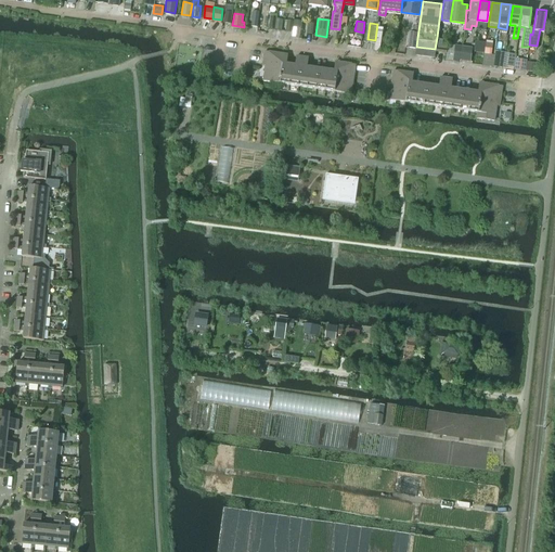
[(437,37),(435,49),(446,51),(447,45),(442,43),(442,38),(437,37)]
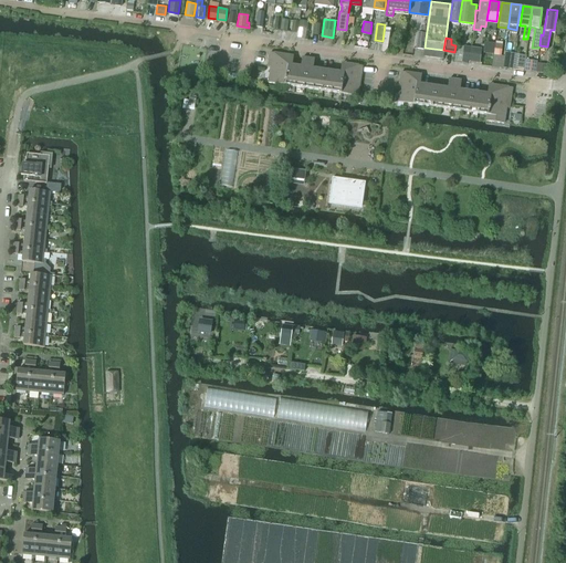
[(484,40),(483,50),(493,52),(495,41),(484,40)]
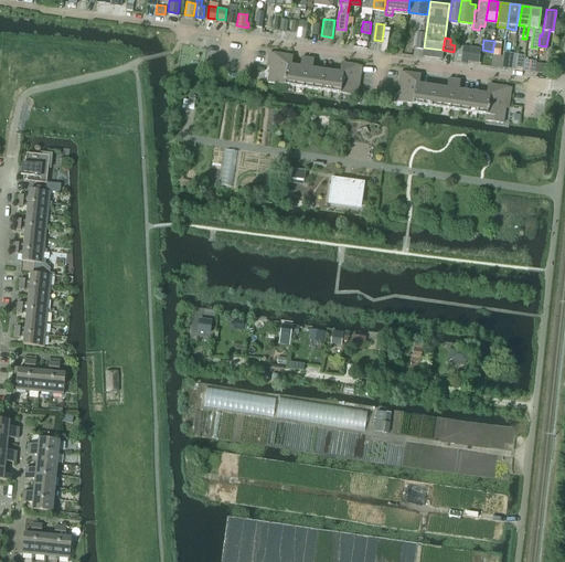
[(494,41),(492,52),(500,53),(502,42),(494,41)]
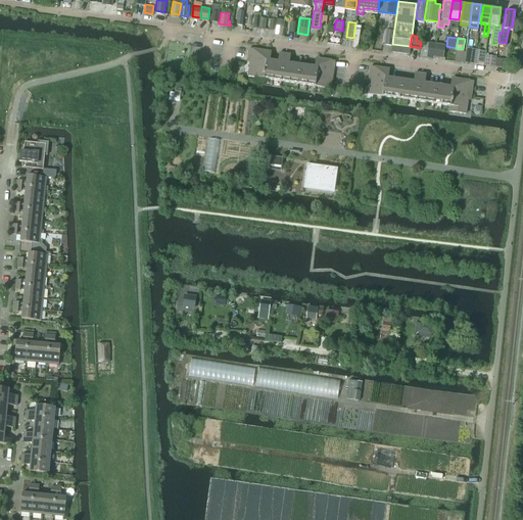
[(427,55),(433,56),(434,56),(434,55),(435,42),(429,41),(427,55)]
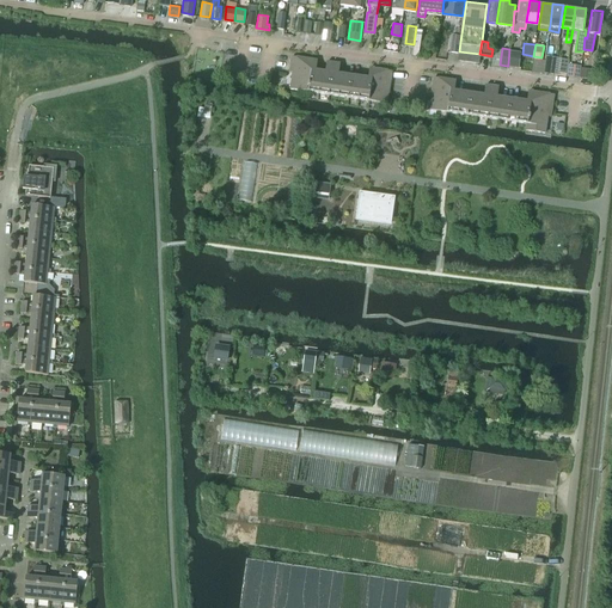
[(509,49),(508,65),(519,66),(521,50),(509,49)]
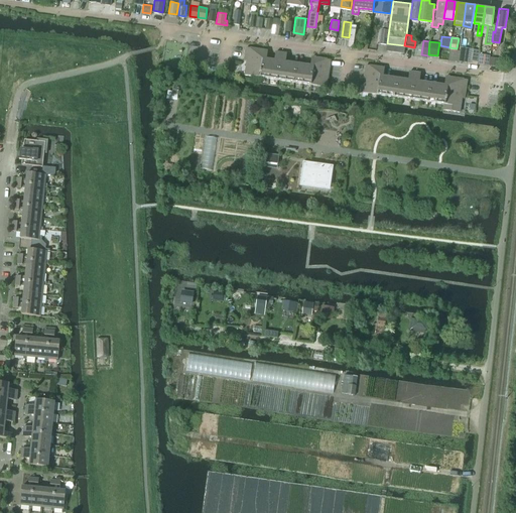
[(247,58),(245,74),(263,76),(265,59),(267,49),(267,48),(246,45),(244,58),(247,58)]
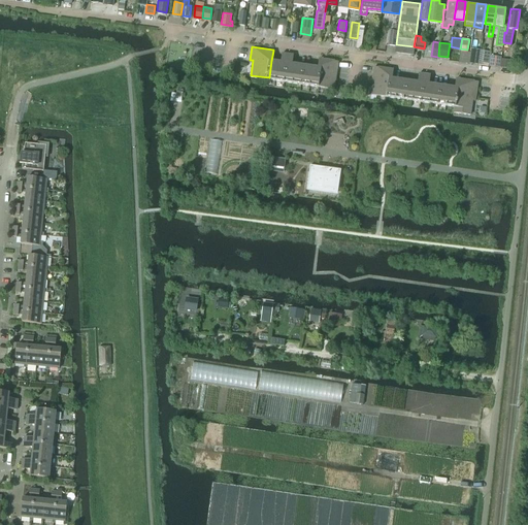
[(460,50),(459,59),(468,61),(469,58),(470,51),(460,50)]
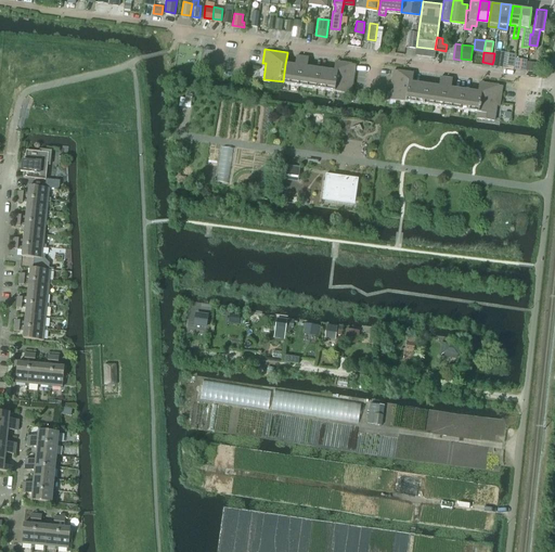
[(308,55),(296,53),(294,66),(301,67),(307,67),(308,55)]
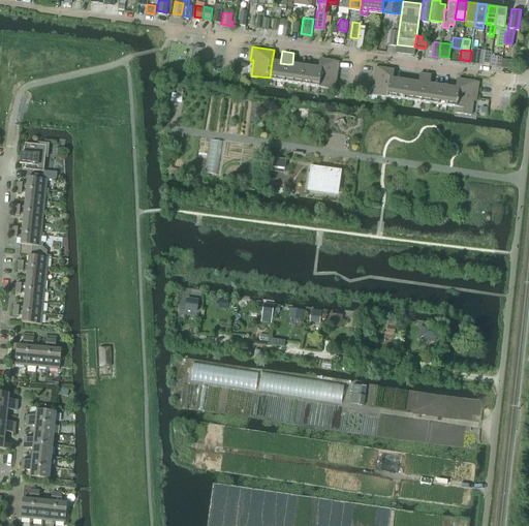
[(491,54),(490,64),(500,65),(502,55),(491,54)]
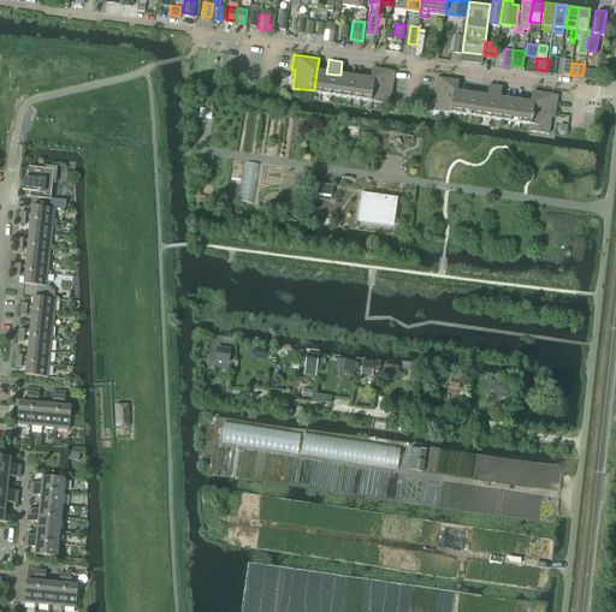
[(361,78),(359,97),(390,101),(394,70),(372,66),(371,75),(369,79),(361,78)]
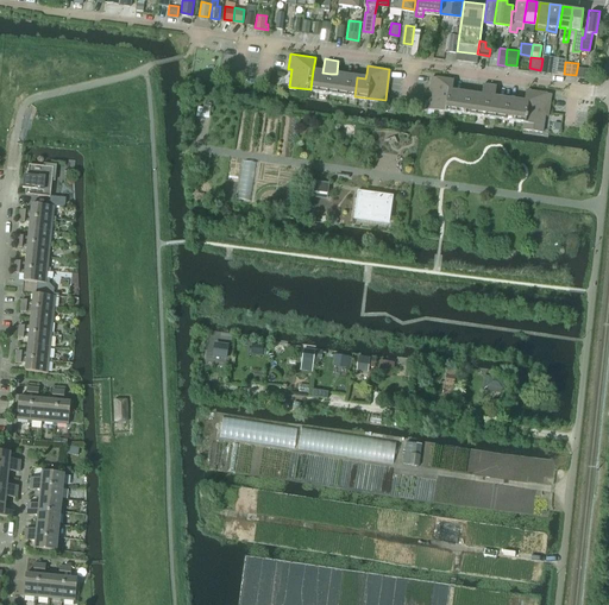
[(578,65),(577,75),(588,76),(589,68),(578,65)]
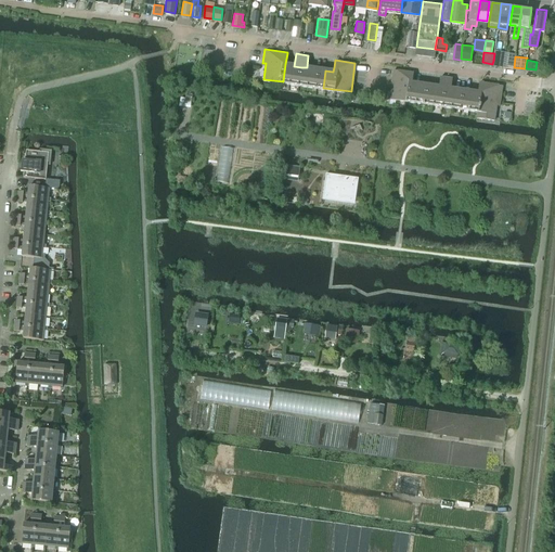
[(285,64),(283,81),(291,82),(294,66),(285,64)]
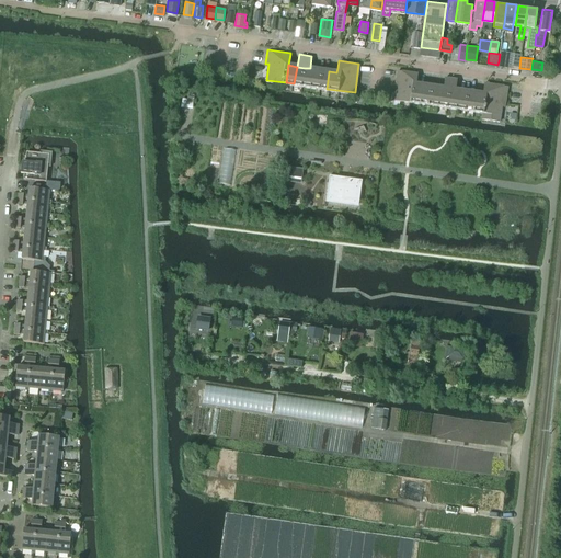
[(294,83),(302,84),(305,68),(297,67),(294,83)]
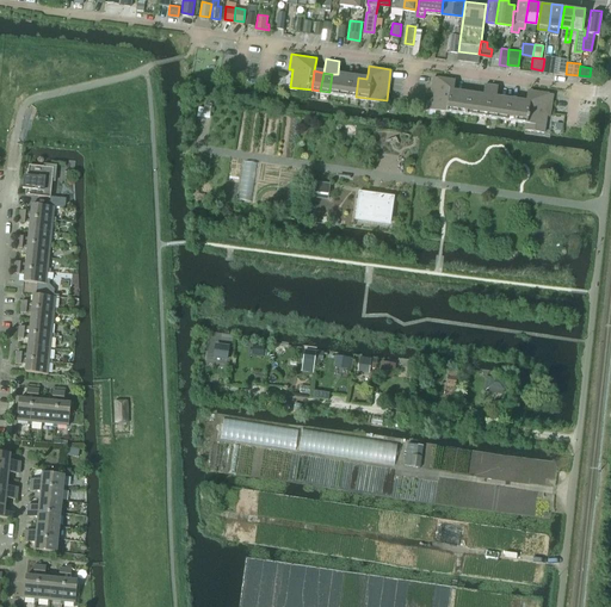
[(329,92),(338,94),(340,75),(338,74),(332,74),(329,92)]
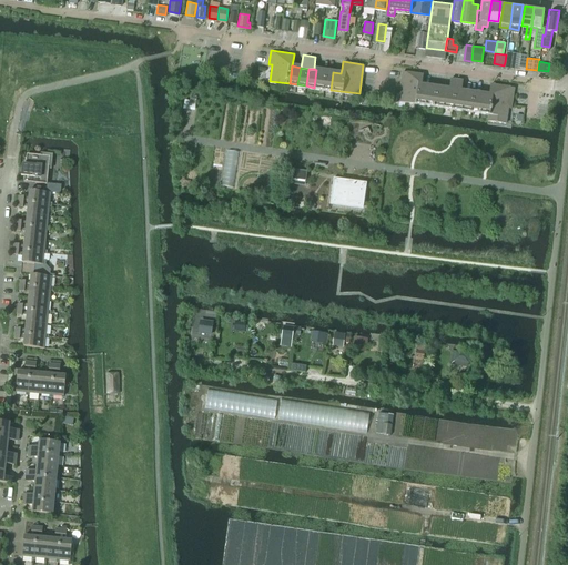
[(316,70),(314,88),(322,89),(325,71),(316,70)]
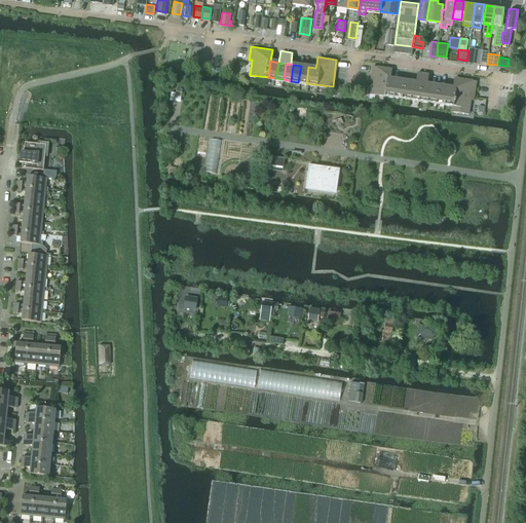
[(369,92),(387,95),(390,78),(391,68),(391,67),(373,65),(369,92)]
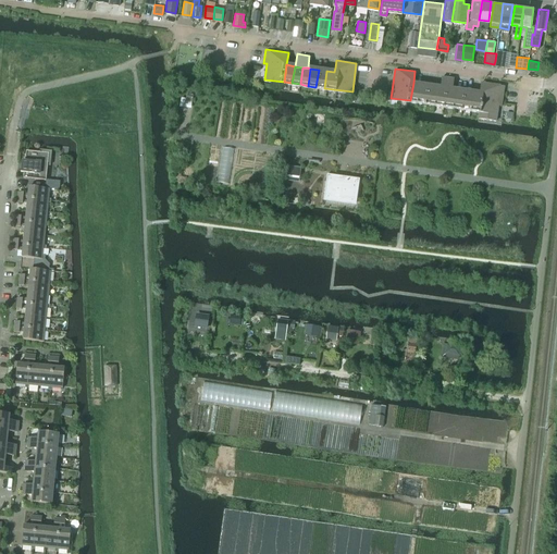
[(319,70),(316,87),(324,88),(326,71),(319,70)]
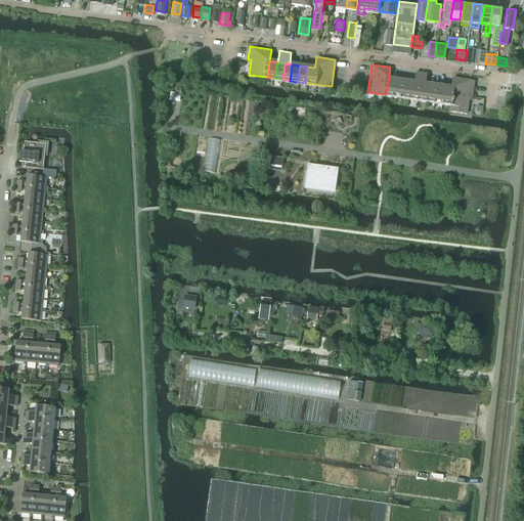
[(451,87),(448,103),(450,103),(449,110),(467,113),(469,98),(471,98),(474,79),(452,76),(452,77),(451,87)]
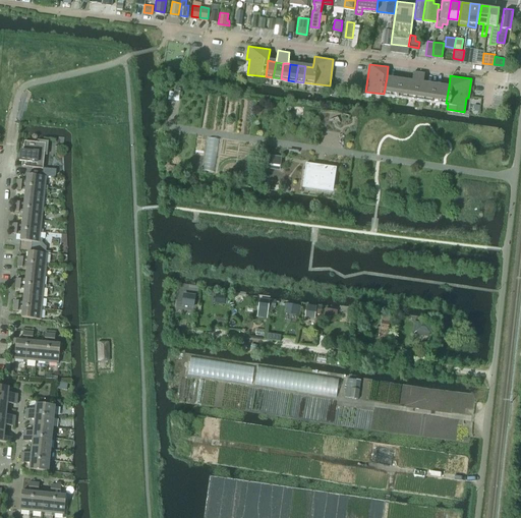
[(387,77),(384,94),(392,96),(394,79),(387,77)]
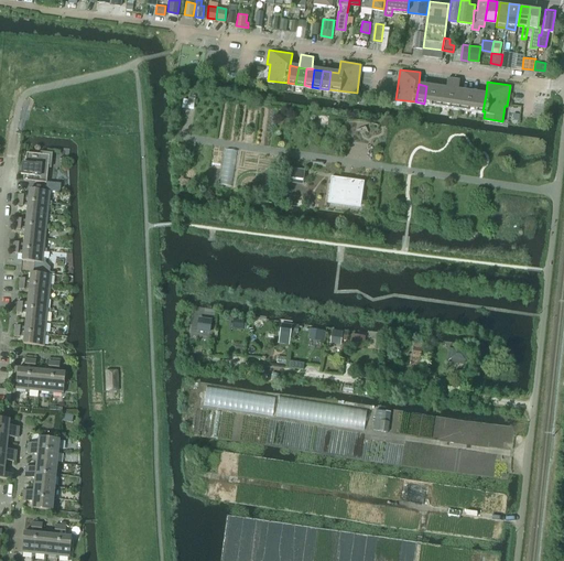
[(426,86),(424,104),(433,105),(435,87),(426,86)]
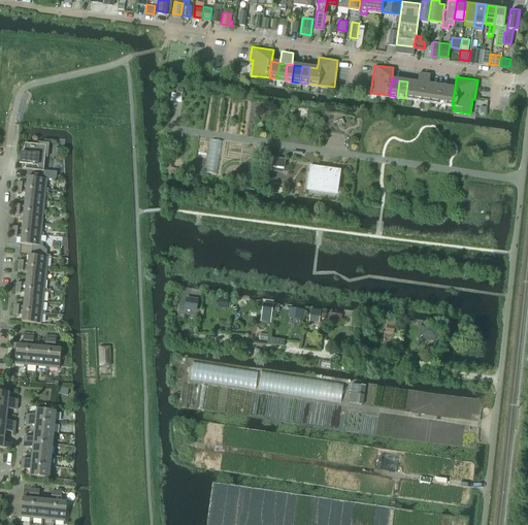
[(407,81),(405,98),(413,99),(415,83),(407,81)]
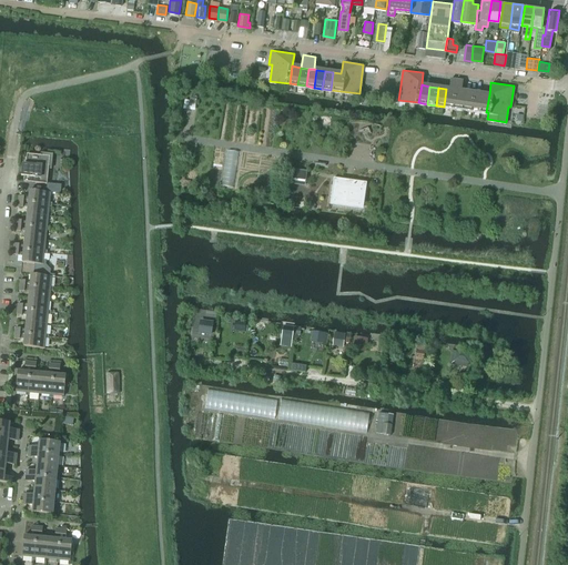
[(446,89),(444,107),(453,108),(455,90),(446,89)]
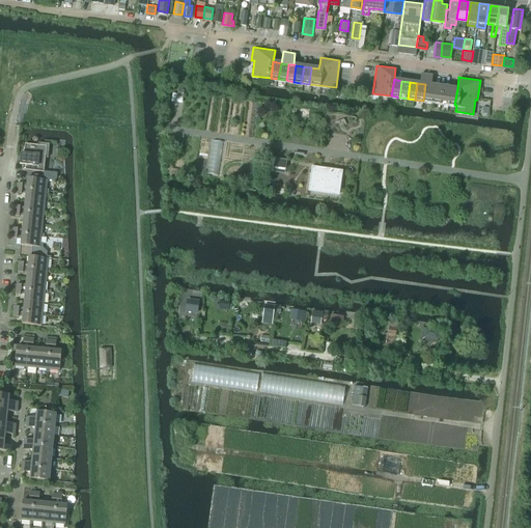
[(425,84),(423,101),(430,102),(434,85),(425,84)]
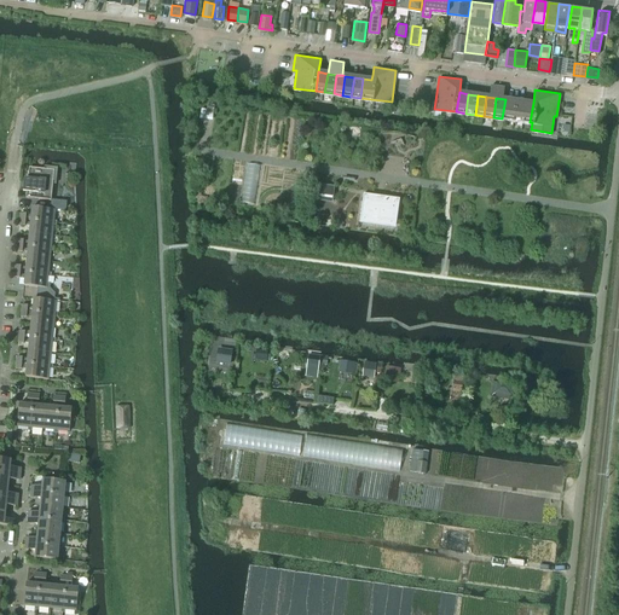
[(505,99),(502,119),(512,120),(514,100),(505,99)]
